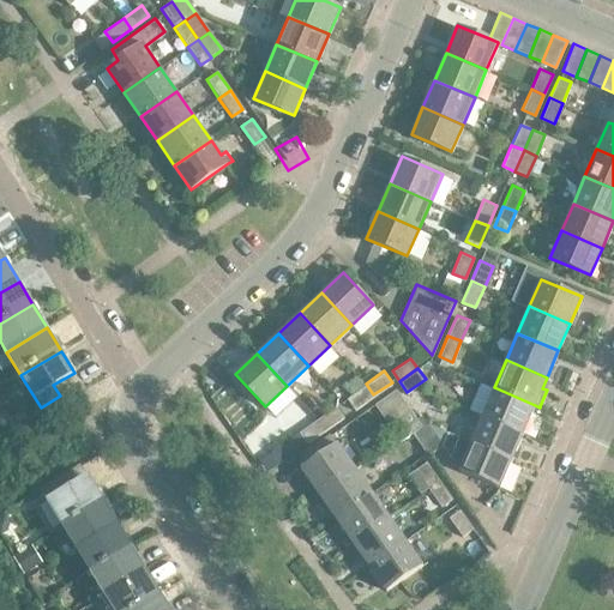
[(355,408),(373,394),(366,384),(347,397),(355,408)]
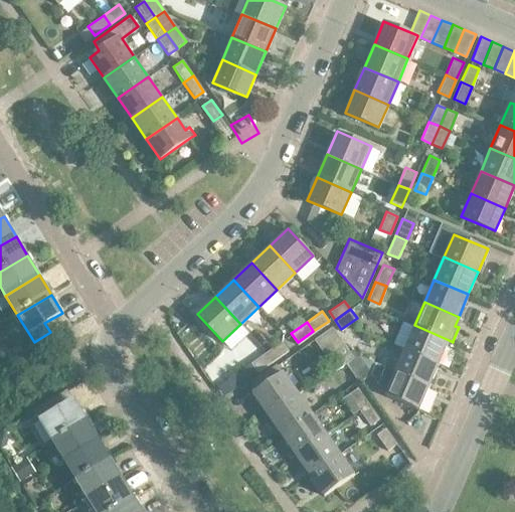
[(414,325),(404,348),(439,362),(449,340),(414,325)]
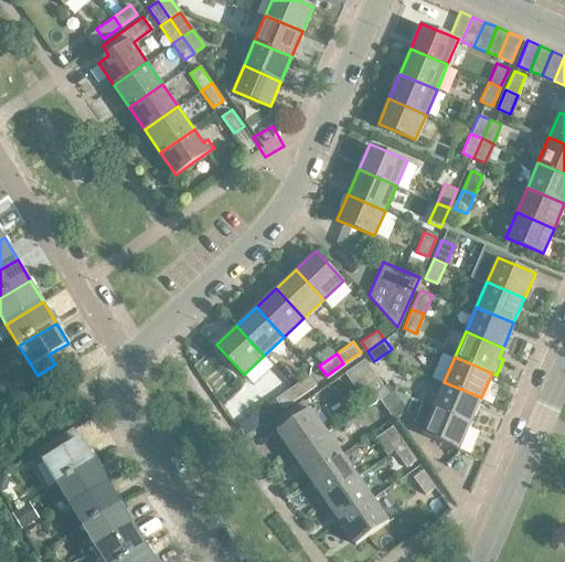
[(355,364),(365,380),(375,373),(365,358),(355,364)]
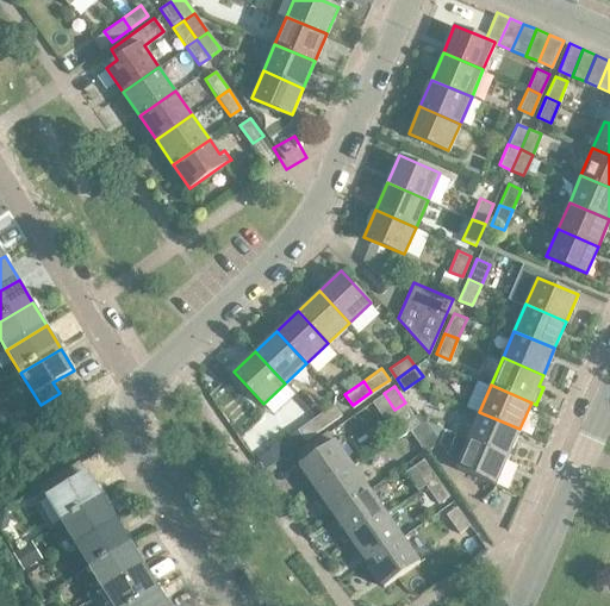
[(384,417),(394,410),(384,393),(373,400),(384,417)]
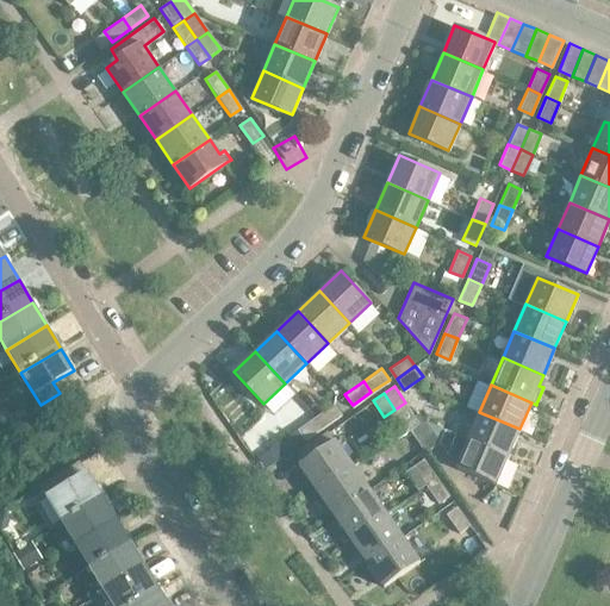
[(323,426),(342,413),(334,403),(316,416),(323,426)]
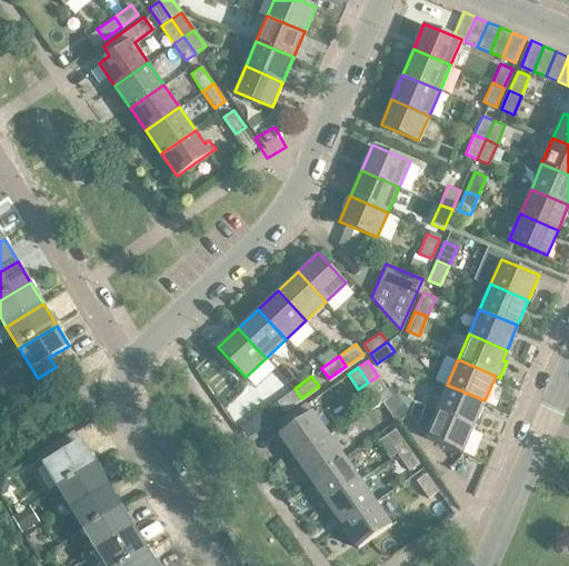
[(378,376),(368,383),(379,398),(389,390),(378,376)]
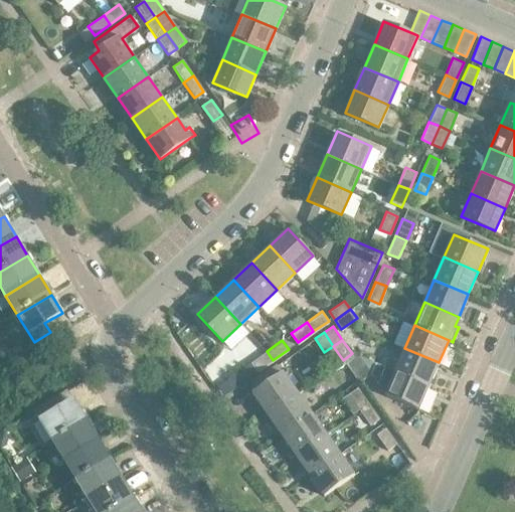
[(343,360),(333,346),(324,352),(334,366),(343,360)]
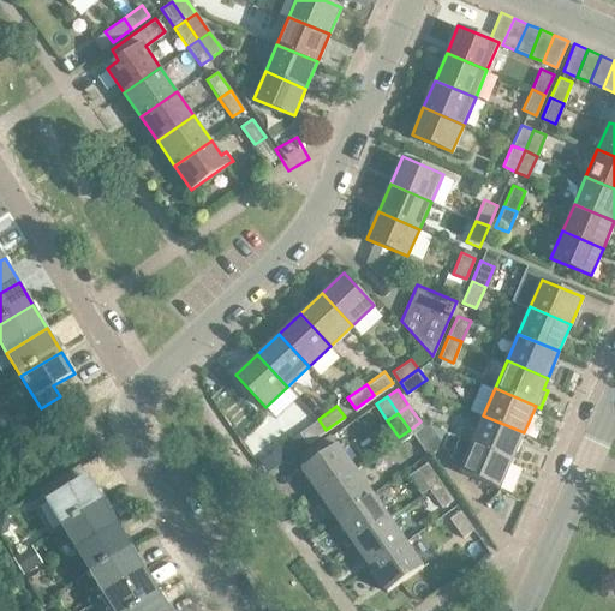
[(483,415),(471,442),(512,460),(524,432),(483,415)]
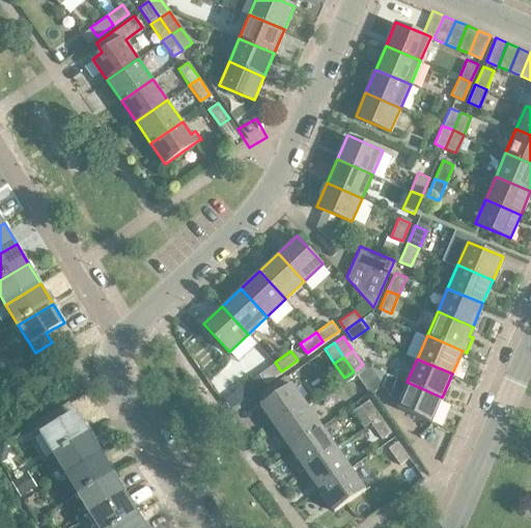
[(275,362),(258,373),(266,383),(281,371),(275,362)]
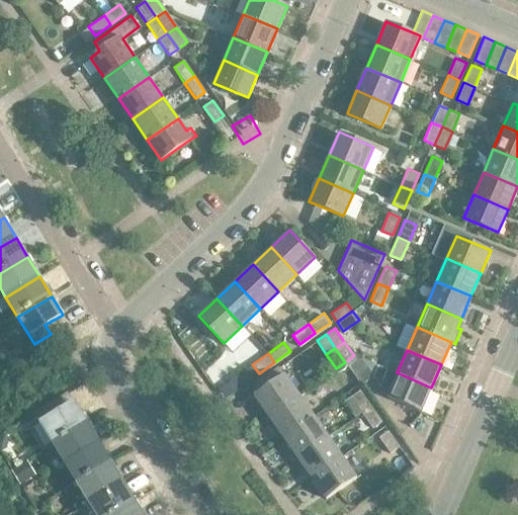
[(387,396),(422,411),(431,388),(397,372),(387,396)]
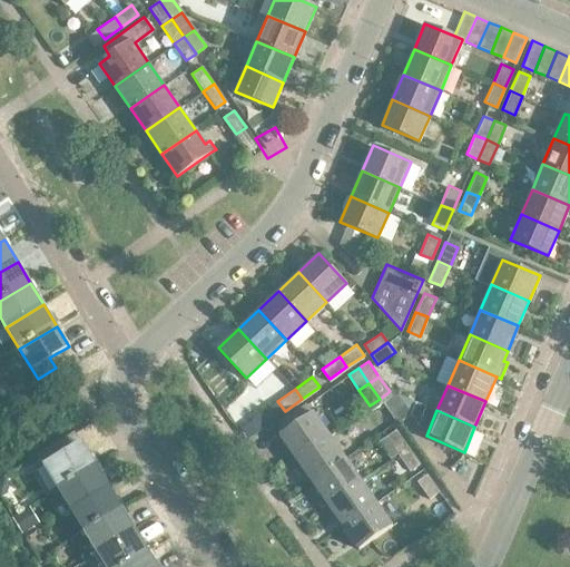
[(328,434),(313,411),(279,434),(295,458),(328,434)]
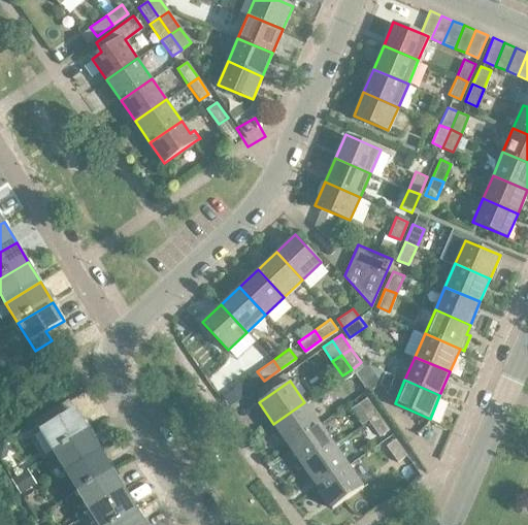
[(378,412),(367,396),(358,402),(369,419),(378,412)]
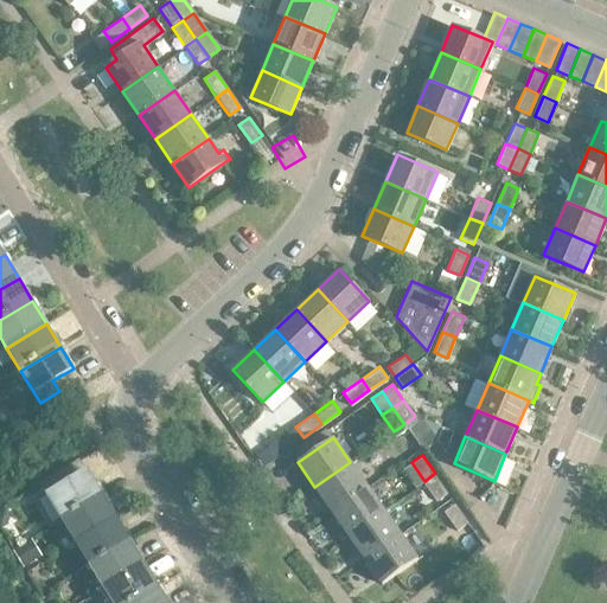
[(331,511),(368,486),(350,462),(314,487),(331,511)]
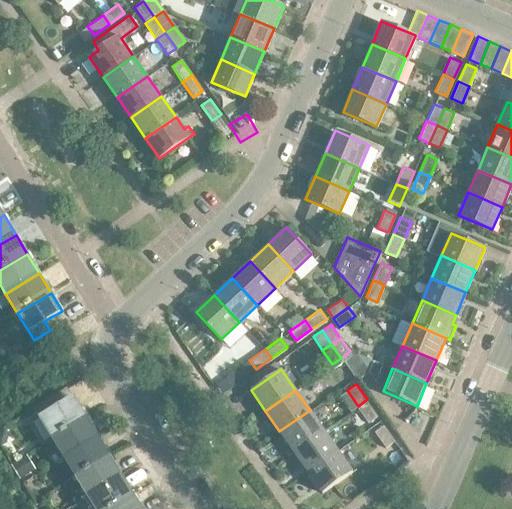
[(73,397),(40,417),(52,437),(86,417),(73,397)]
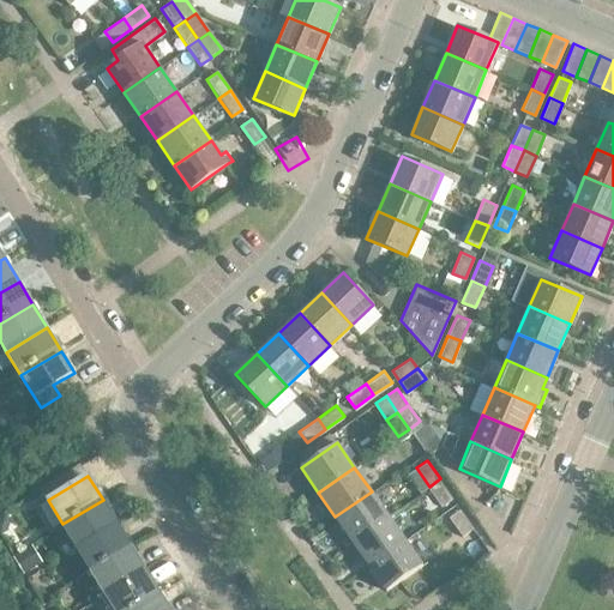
[(429,487),(443,505),(453,497),(440,478),(429,487)]
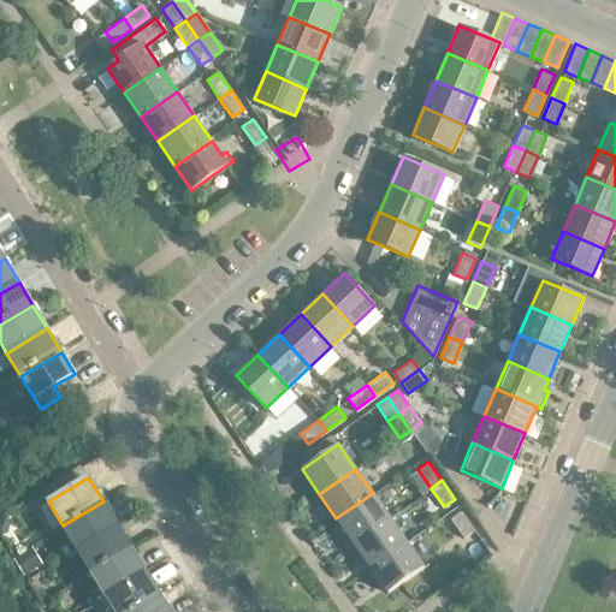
[(354,542),(390,517),(373,493),(336,518),(354,542)]
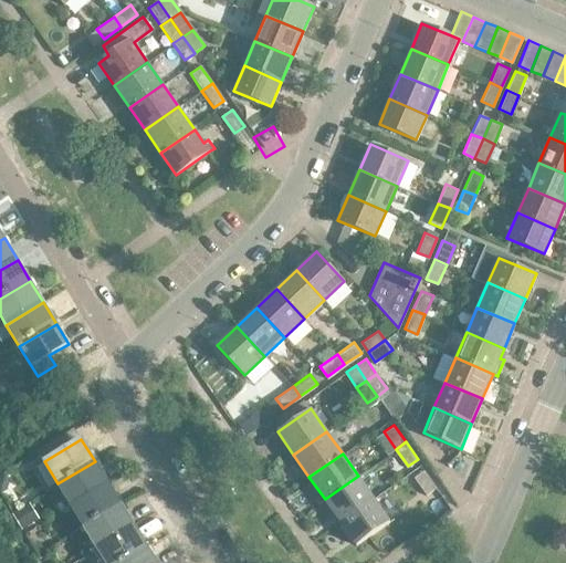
[(108,483),(95,461),(58,483),(71,506),(108,483)]
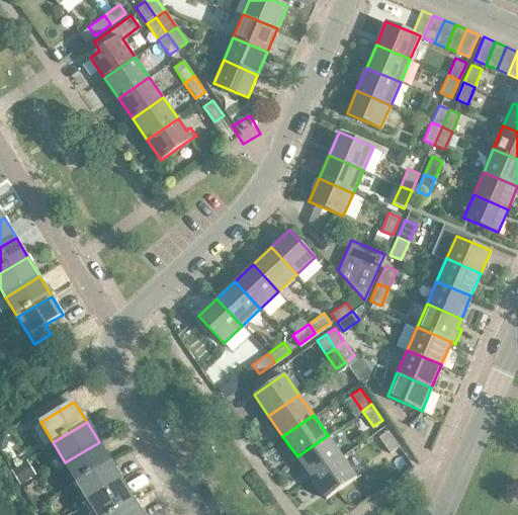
[(399,445),(389,429),(379,436),(390,451),(399,445)]
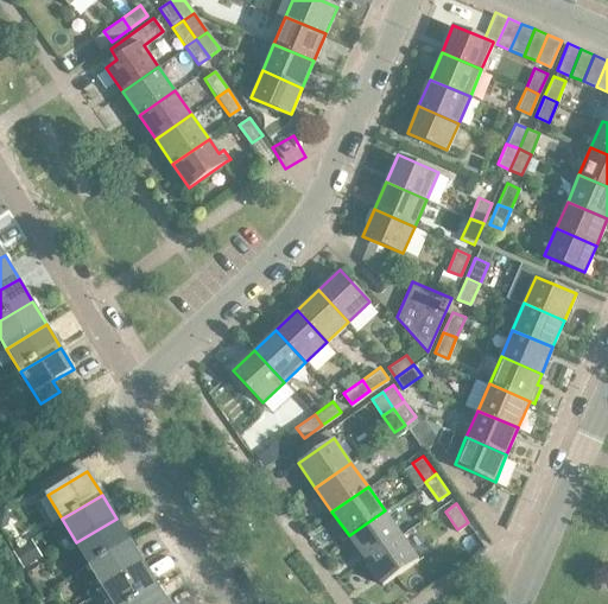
[(366,559),(401,534),(385,510),(349,535),(366,559)]
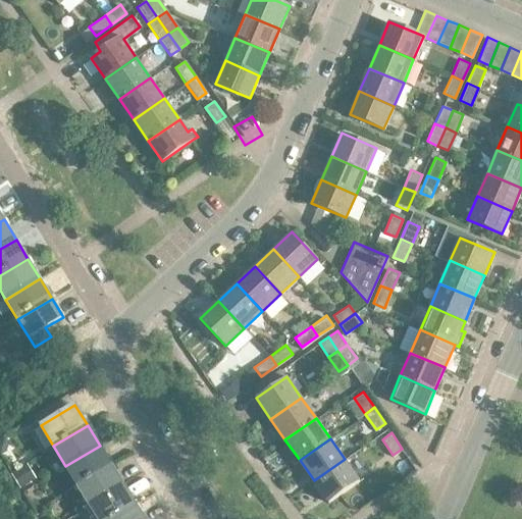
[(111,465),(100,446),(65,466),(77,485),(111,465)]
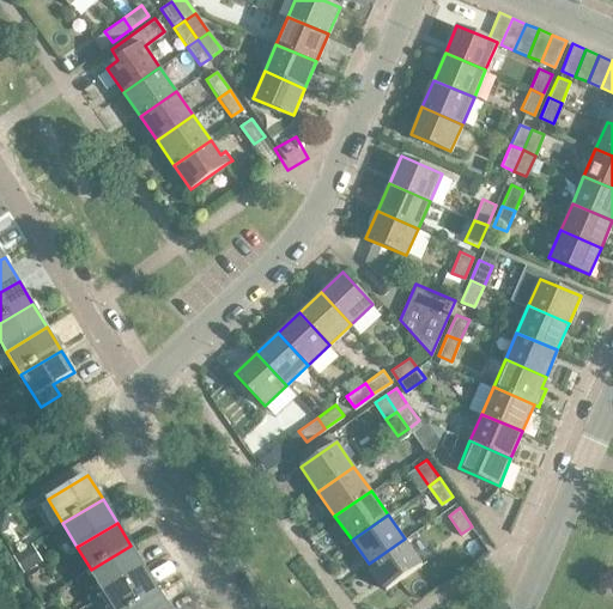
[(369,564),(386,589),(422,562),(405,539),(369,564)]
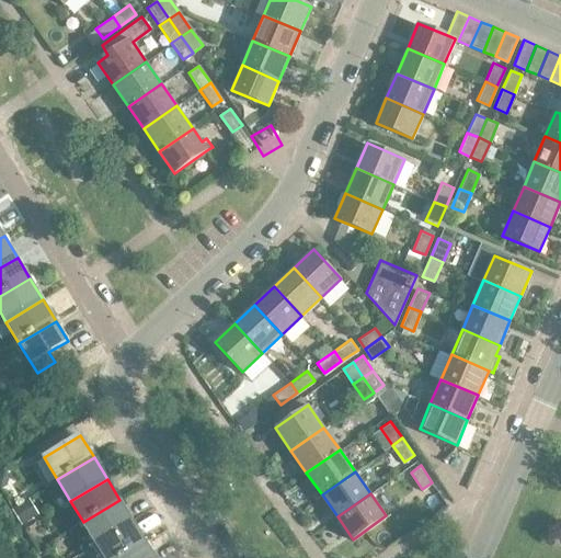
[(25,499),(12,508),(22,523),(34,514),(25,499)]
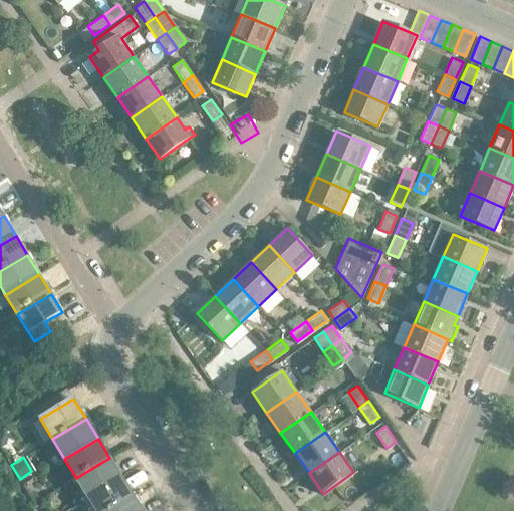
[(121,477),(109,458),(76,478),(88,498),(121,477)]
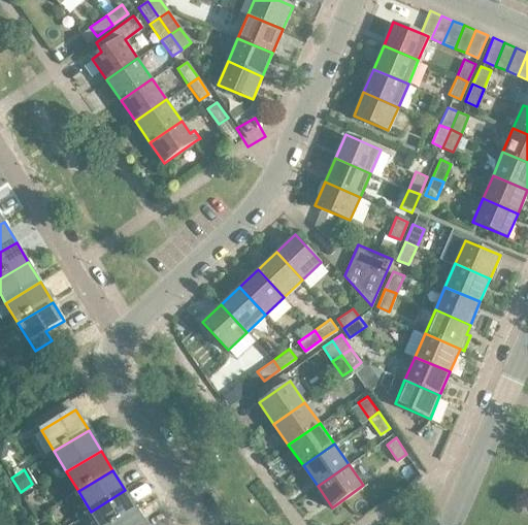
[(98,524),(110,524),(137,510),(125,490),(91,512),(98,524)]
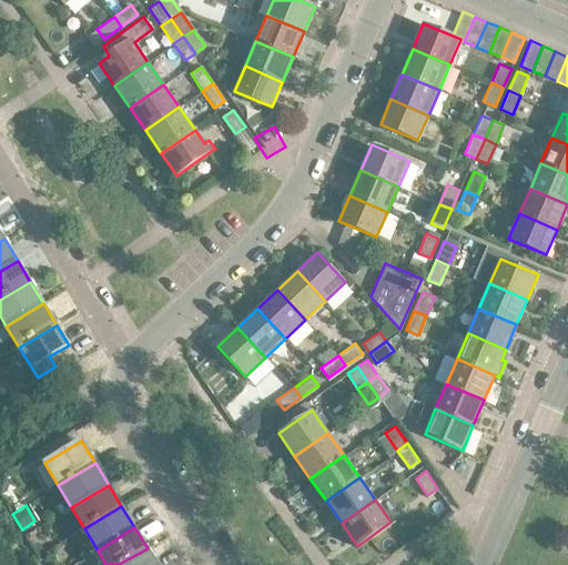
[(156,564),(148,548),(119,564),(156,564)]
